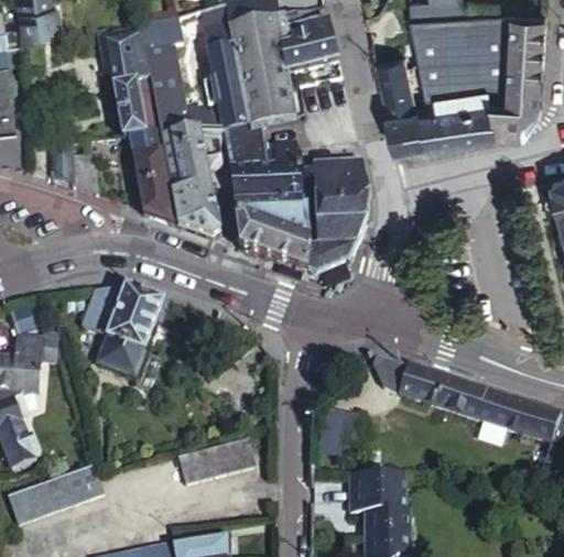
[(13,0),(18,34),(49,31),(46,7),(46,0),(13,0)]
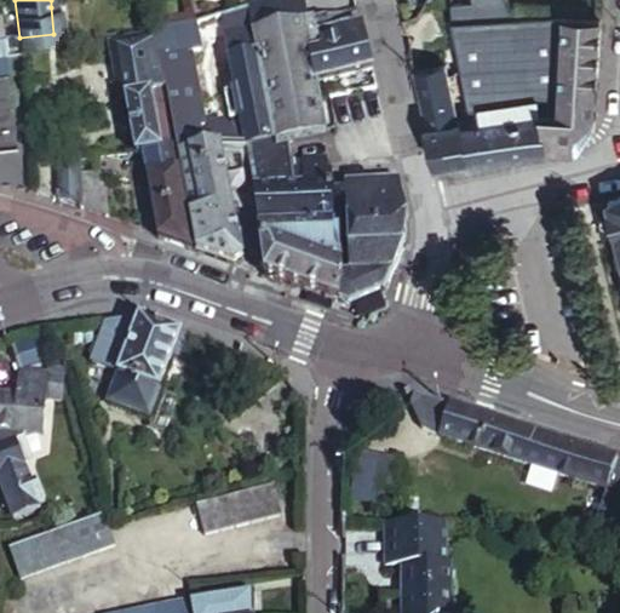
[(246,0),(251,28),(303,17),(309,16),(308,11),(305,0),(246,0)]
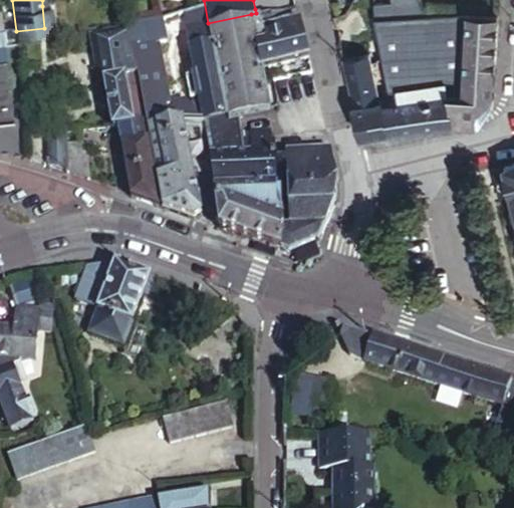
[(377,0),(378,9),(409,7),(408,0),(377,0)]
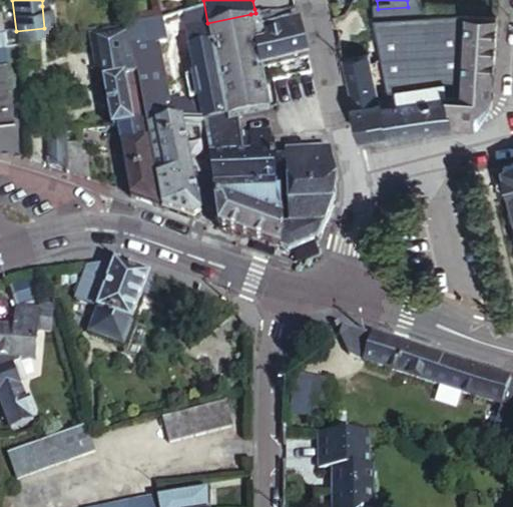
[(160,15),(164,13),(162,1),(154,3),(154,6),(156,6),(157,15),(160,15)]
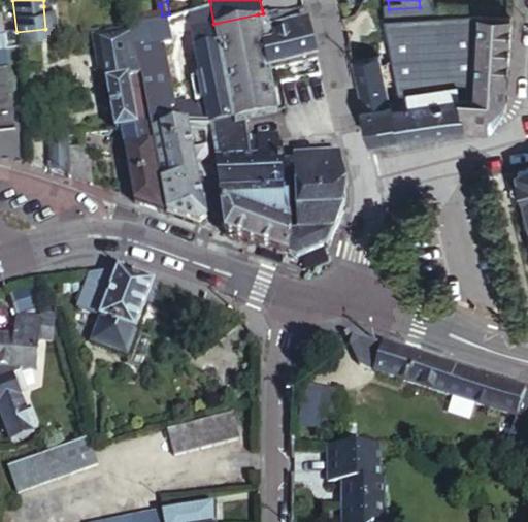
[(258,14),(259,22),(298,12),(296,3),(262,9),(263,13),(258,14)]
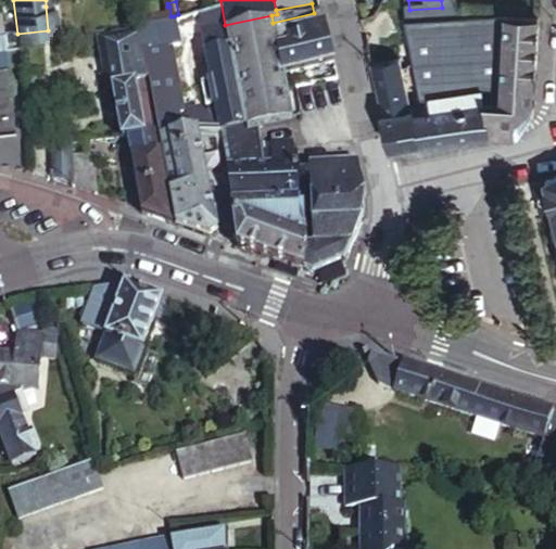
[(459,7),(442,8),(409,10),(415,36),(417,48),(424,89),(431,88),(485,79),(488,93),(503,93),(509,4),(459,7)]
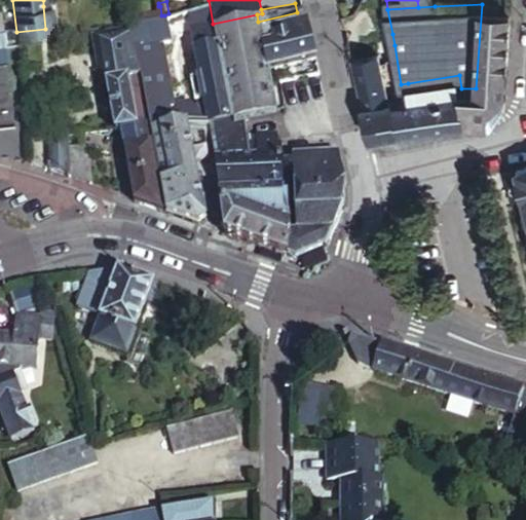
[(476,88),(461,88),(458,88),(467,119),(491,118),(491,105),(506,88),(512,6),(482,4),(476,88)]
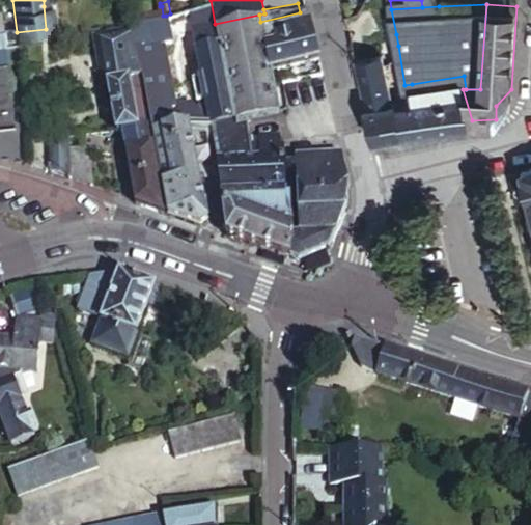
[(156,18),(155,8),(136,12),(137,21),(151,19),(156,18)]
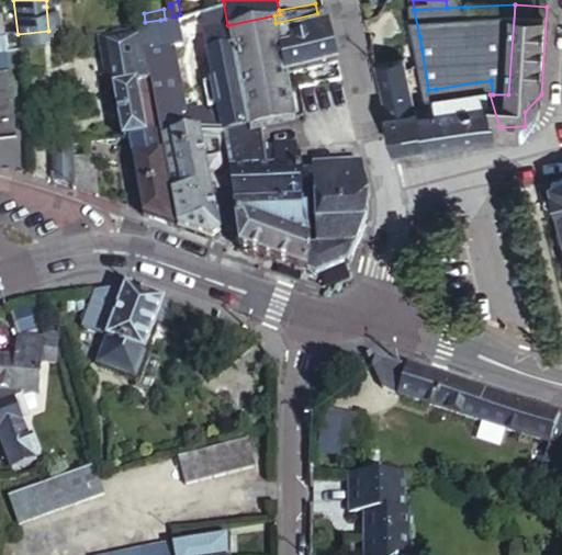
[(335,57),(324,11),(317,13),(276,23),(284,68),(300,65),(335,57)]
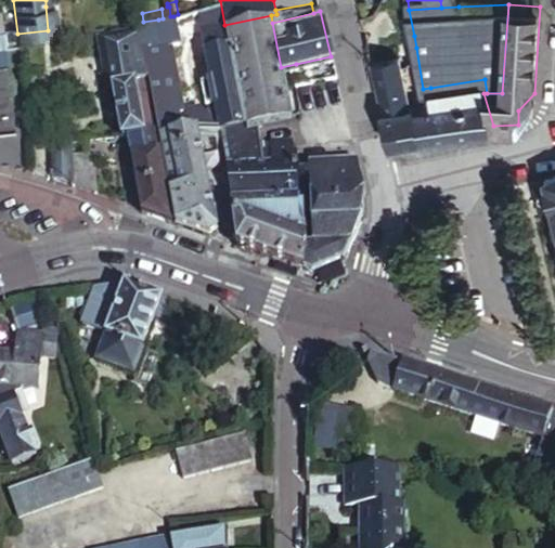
[(272,23),(271,15),(224,25),(229,44),(244,119),(282,112),(289,111),(284,83),(281,67),(272,23)]
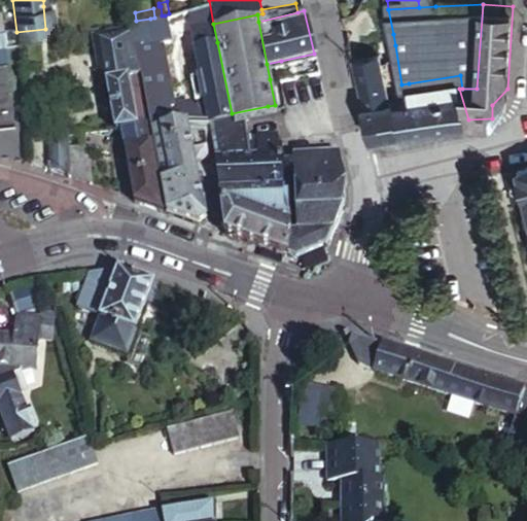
[(127,22),(128,25),(129,28),(139,67),(141,66),(148,107),(172,104),(171,101),(161,40),(168,38),(165,15),(162,15),(154,18),(150,19),(136,21),(127,22)]
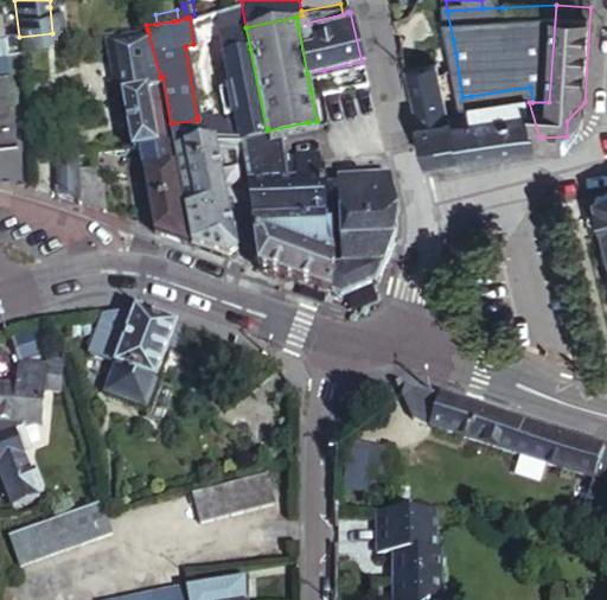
[(250,49),(246,27),(219,32),(223,53),(250,49)]
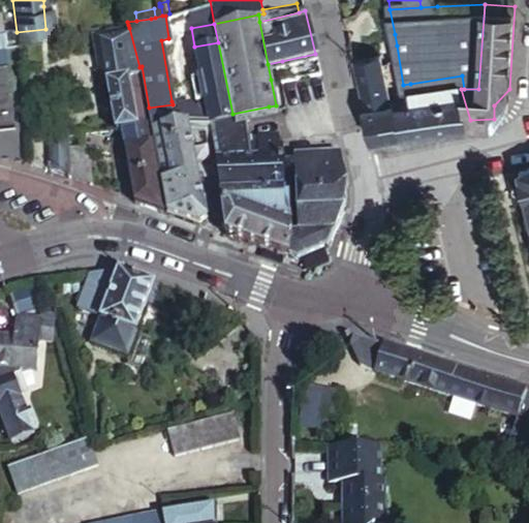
[(139,68),(139,67),(129,28),(128,25),(92,31),(100,80),(106,79),(109,92),(111,109),(114,125),(121,124),(149,121),(139,68)]
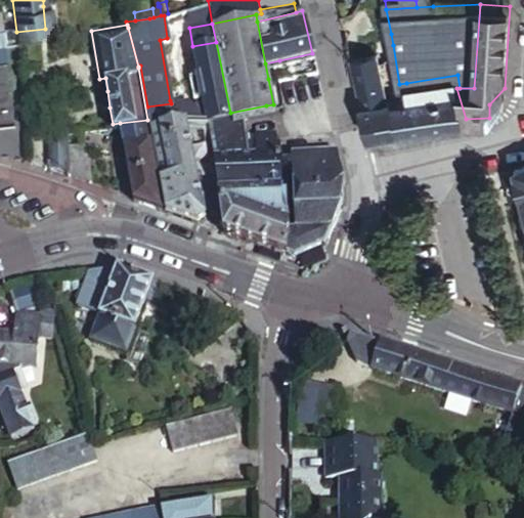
[(0,58),(4,58),(17,57),(15,38),(2,39),(2,42),(0,42),(0,58)]
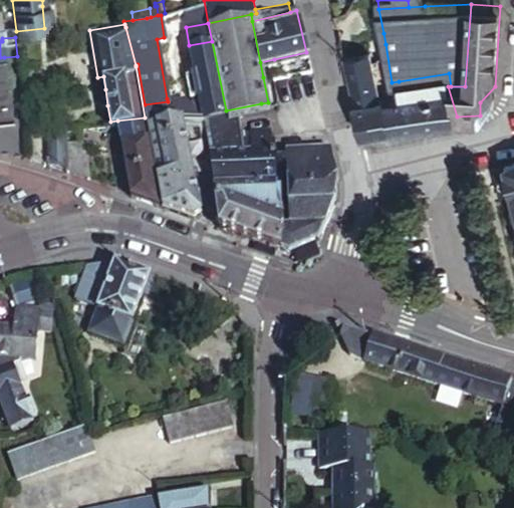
[(367,48),(364,37),(355,38),(357,50),(367,48)]
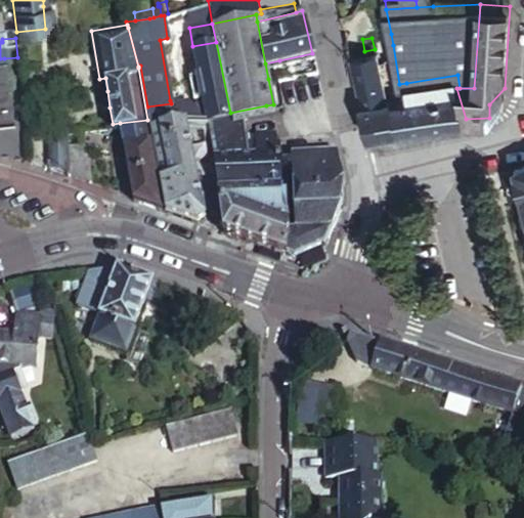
[(206,118),(230,113),(216,42),(192,46),(197,68),(197,69),(193,73),(197,90),(201,92),(206,118)]
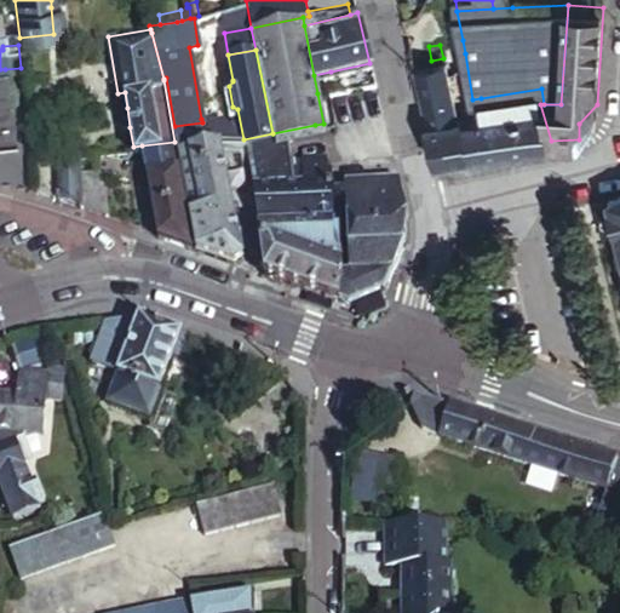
[(483,110),(481,98),(472,99),(465,53),(443,58),(431,61),(413,64),(426,118),(465,112),(465,118),(480,115),(478,112),(483,110)]
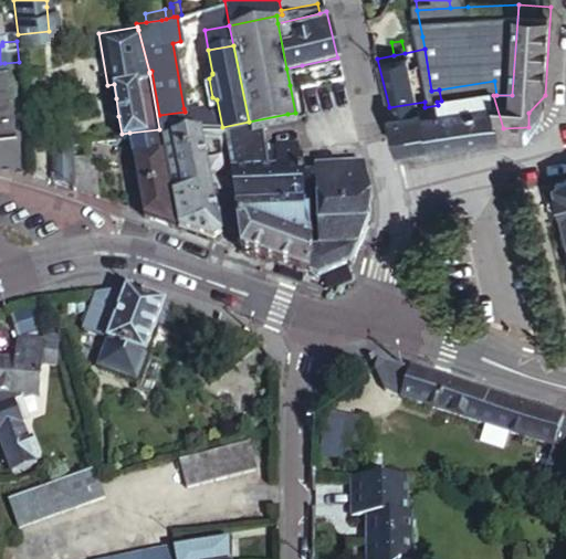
[(212,73),(208,50),(198,51),(202,75),(212,73)]
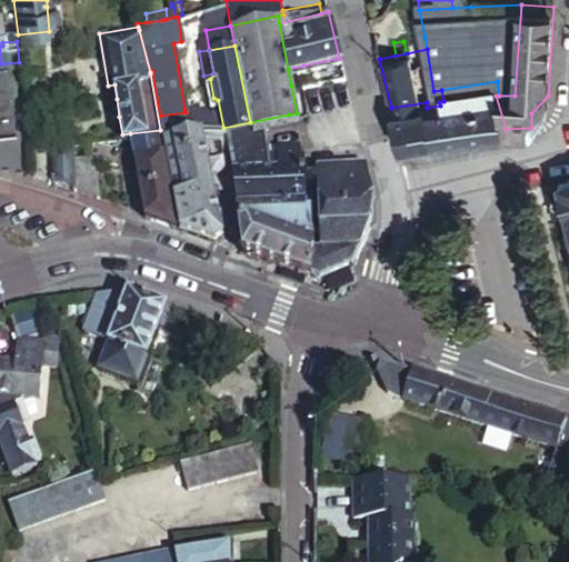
[(5,63),(0,63),(0,128),(12,127),(5,63)]
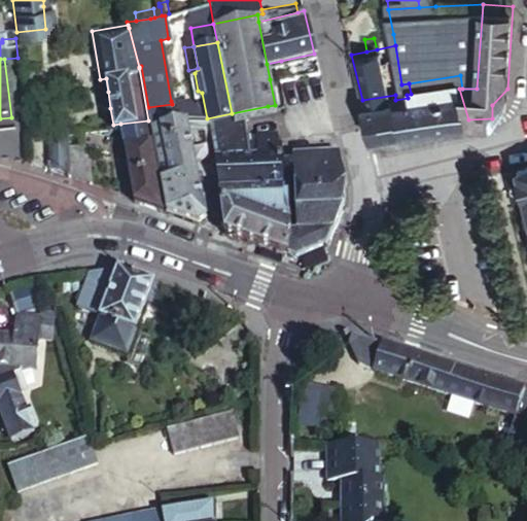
[(267,64),(270,79),(278,77),(285,76),(281,61),(267,64)]
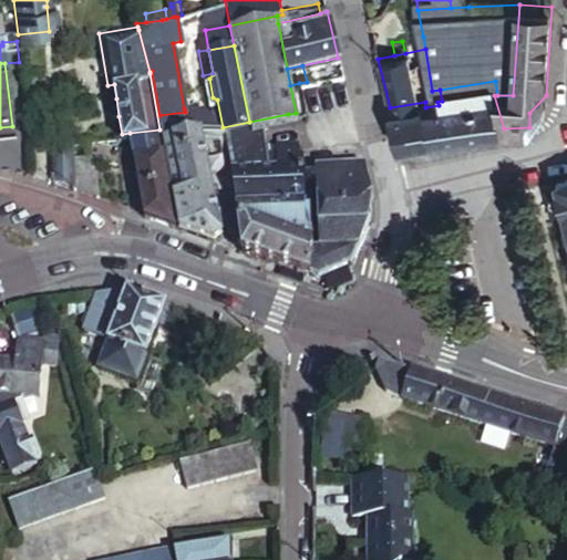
[(213,74),(213,73),(203,75),(208,104),(204,105),(202,101),(193,103),(191,107),(184,109),(185,112),(186,117),(197,116),(199,126),(223,127),(217,100),(213,97),(209,79),(213,74)]
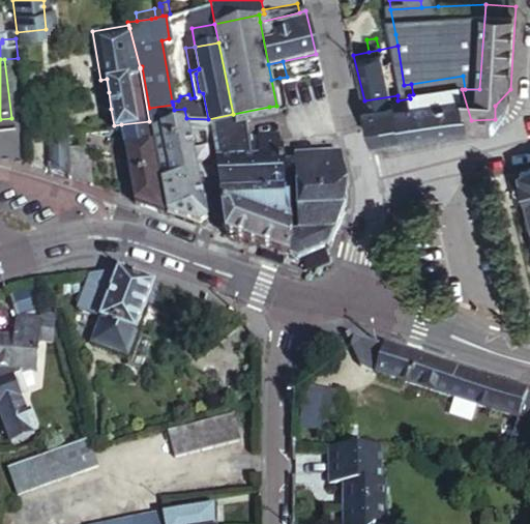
[(364,100),(373,134),(459,120),(471,120),(462,89),(465,89),(463,76),(411,84),(413,94),(409,95),(410,98),(398,100),(398,95),(364,100)]
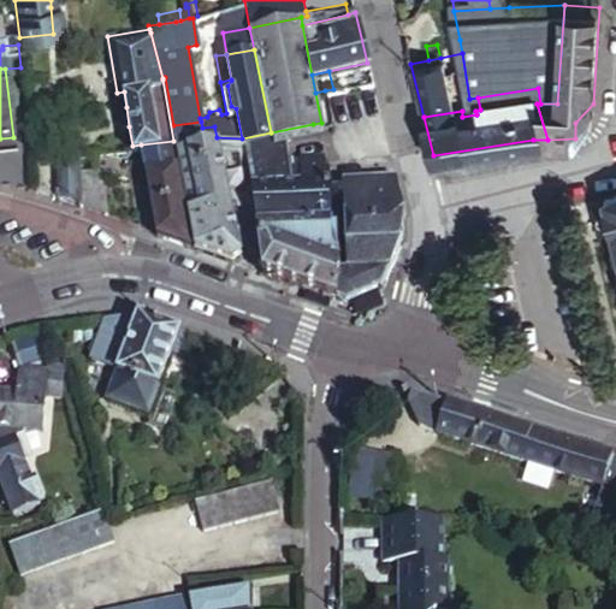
[(129,126),(126,107),(122,108),(117,112),(118,123),(124,126),(129,126)]
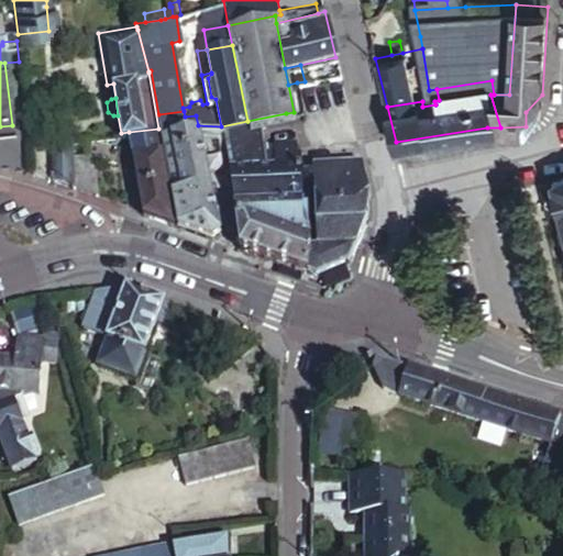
[(185,117),(184,111),(158,114),(162,131),(198,125),(196,115),(185,117)]
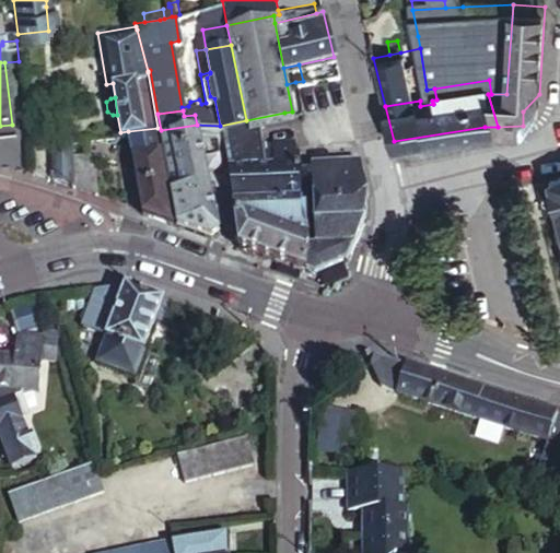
[(284,113),(246,120),(247,129),(294,120),(292,112),(284,113)]
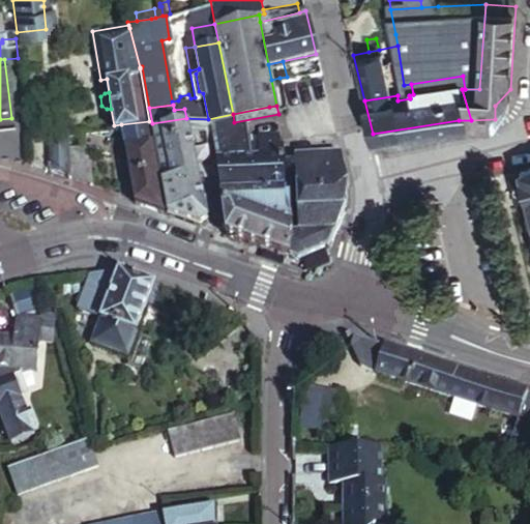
[(234,122),(233,114),(208,119),(214,151),(240,150),(234,122)]
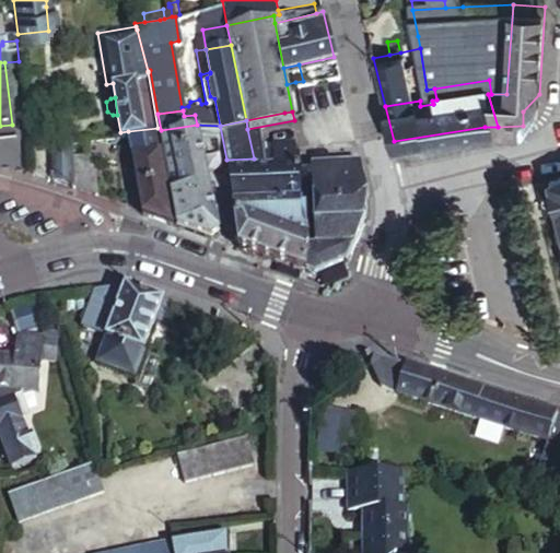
[(167,171),(205,164),(197,125),(161,130),(167,171)]
